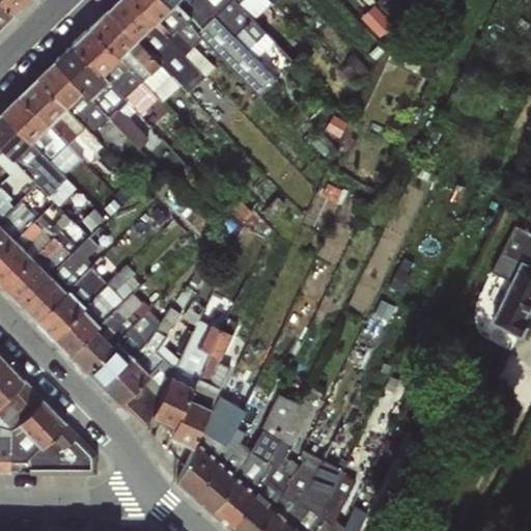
[(0,0),(0,26),(14,14),(0,0)]
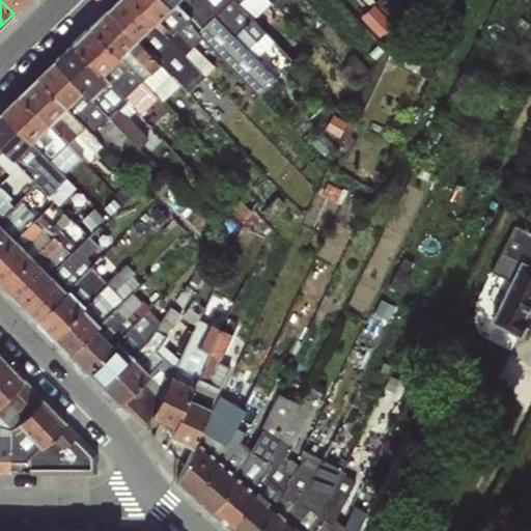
[(0,0),(14,14),(27,0),(0,0)]
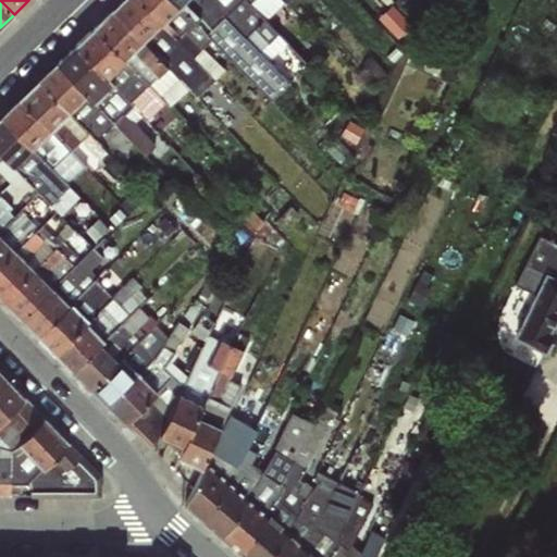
[(122,0),(112,11),(178,79),(189,89),(200,78),(210,89),(218,82),(215,79),(139,0),(122,0)]
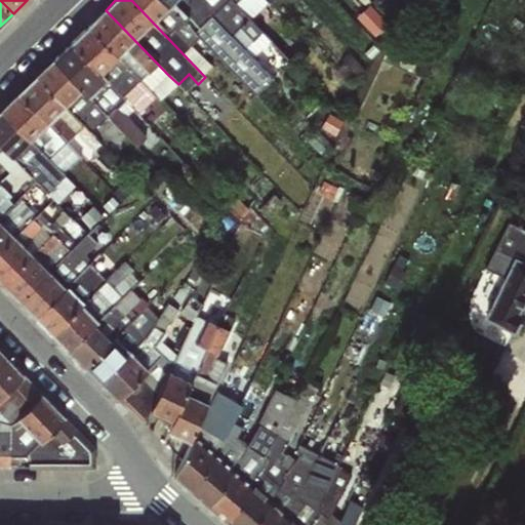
[(131,0),(203,75),(211,66),(191,45),(198,36),(162,0),(131,0)]
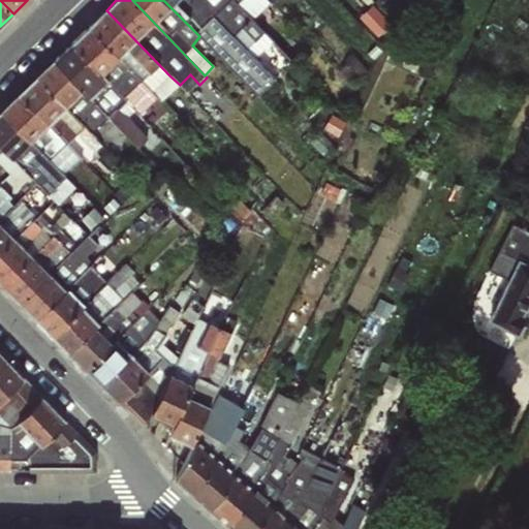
[(163,0),(199,36),(240,76),(231,84),(248,101),(275,76),(246,49),(198,0),(163,0)]
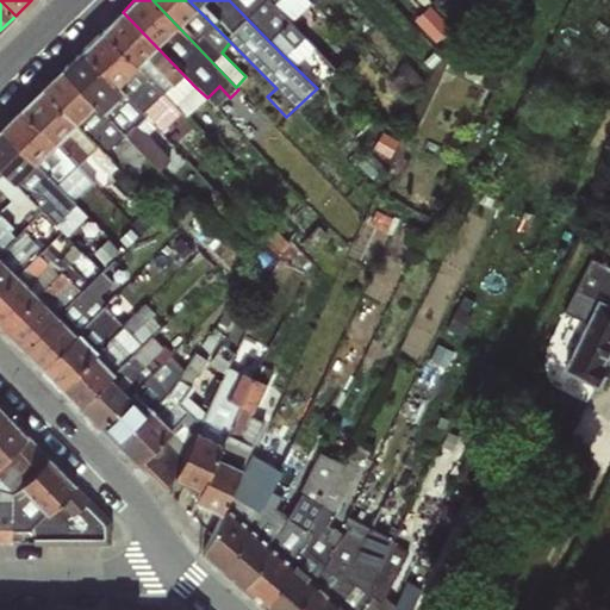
[(229,0),(284,56),(304,37),(290,19),(271,0),(229,0)]
